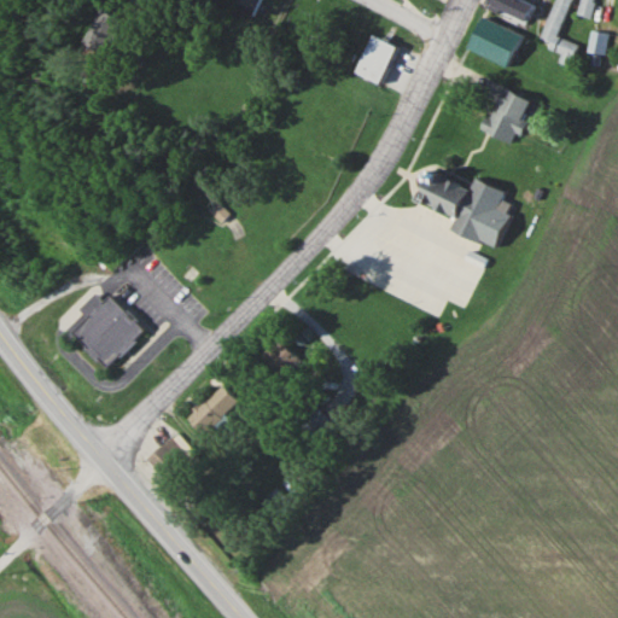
[(262,0),(256,13),(237,5),(238,0),(262,0)]
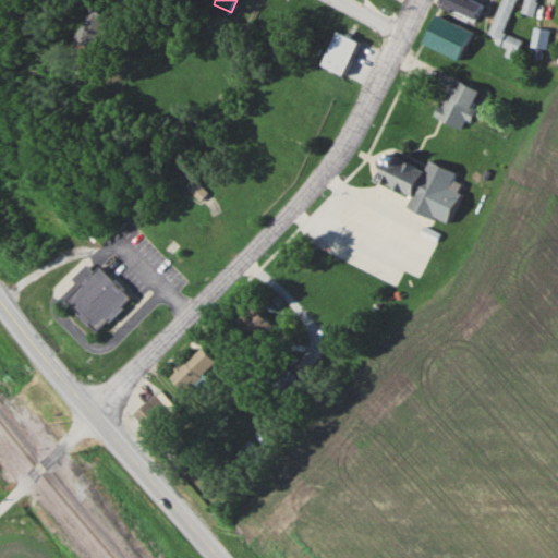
[(473,0),(482,4),(474,21),(436,2),(437,0),(473,0)]
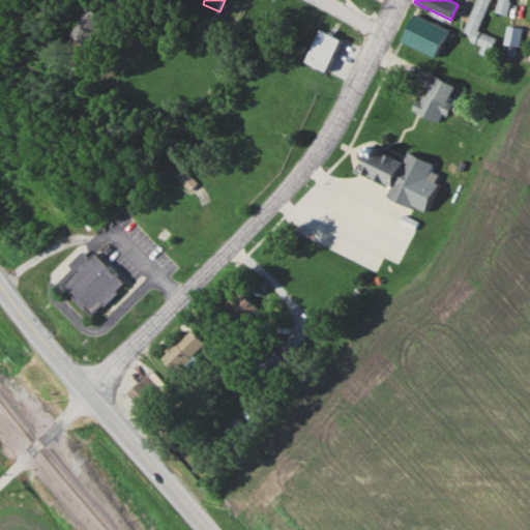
[(475,0),(490,0),(477,29),(497,37),(489,56),(477,52),(480,46),(470,41),(472,35),(463,31),(475,0)]
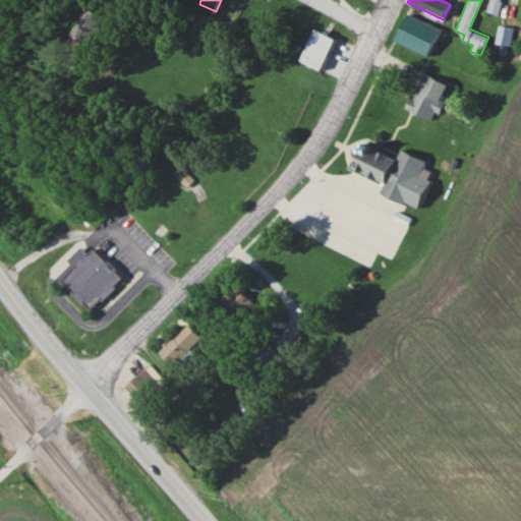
[(488,0),(485,11),(498,15),(502,2),(499,1),(499,0),(488,0)]
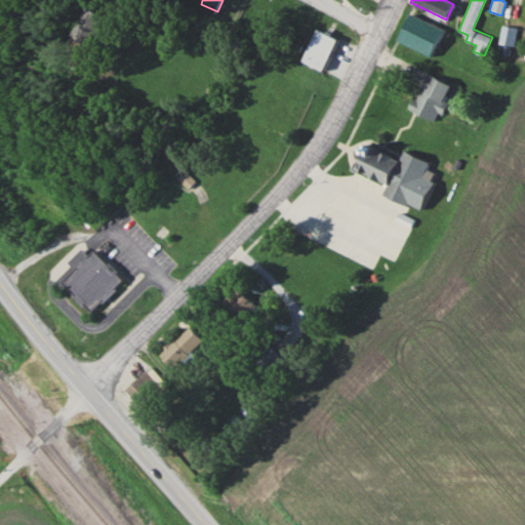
[(104,16),(85,7),(70,35),(89,45),(104,16)]
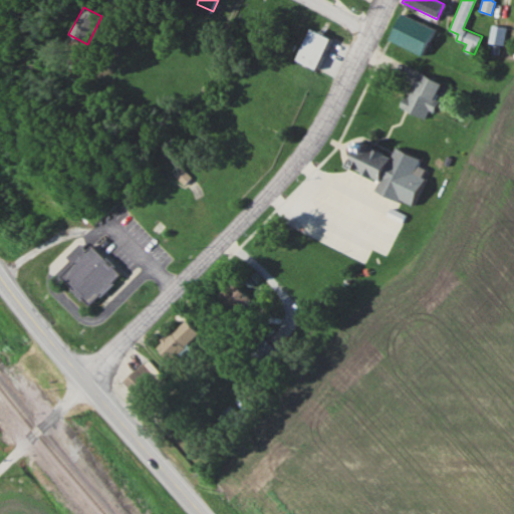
[(435,29),(423,55),(390,40),(403,13),(435,29)]
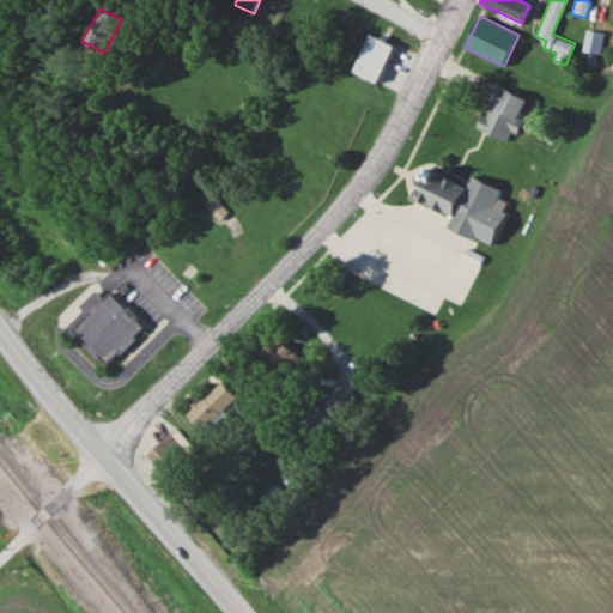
[(604,32),(600,54),(582,50),(584,29),(604,32)]
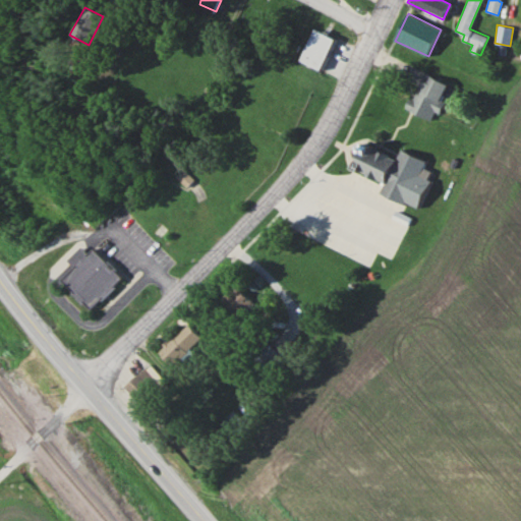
[(335,39),(321,70),(299,60),(314,29),(335,39)]
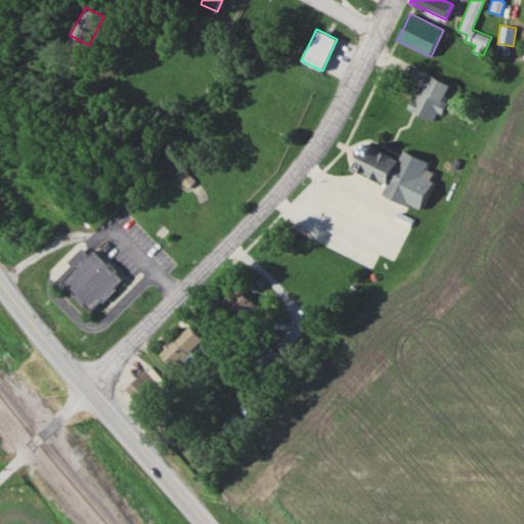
[(451,84),(444,101),(447,102),(442,114),(437,112),(433,120),(407,108),(412,96),(416,98),(427,73),(451,84)]
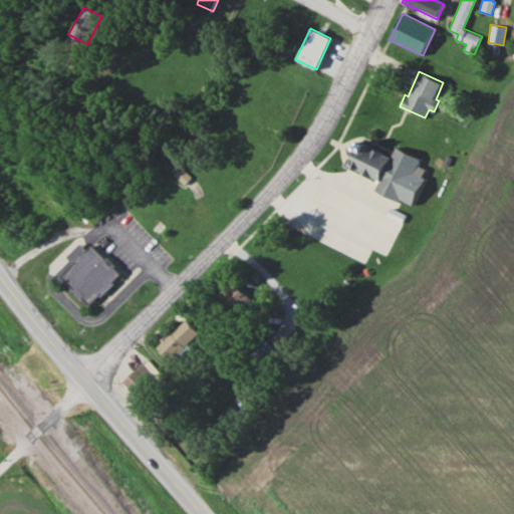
[(421,159),(417,165),(425,169),(422,177),(425,178),(412,205),(400,199),(399,201),(375,190),(379,180),(348,165),(360,142),(391,157),(396,147),(421,159)]
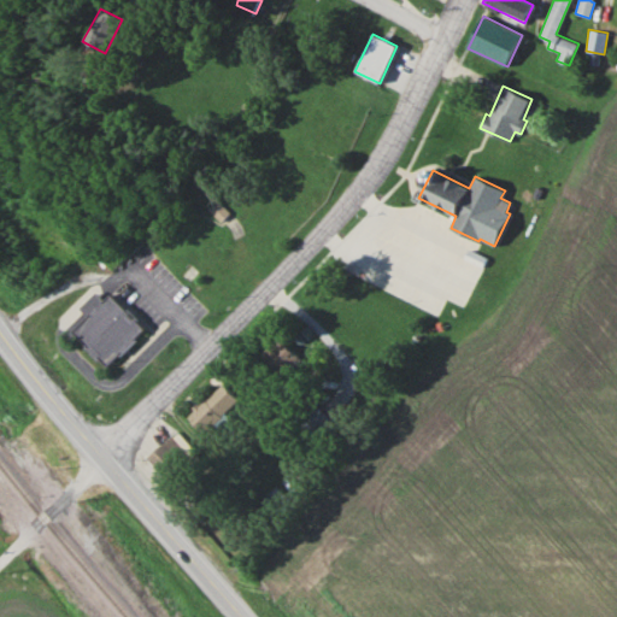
[(230,212),(221,222),(204,207),(213,198),(230,212)]
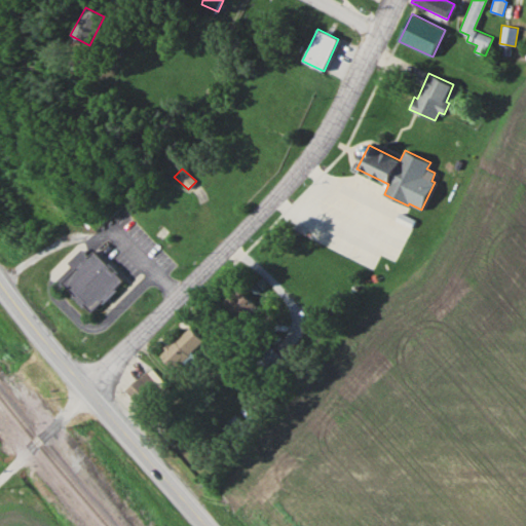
[(122,280),(92,311),(63,283),(75,270),(68,263),(81,250),(89,257),(94,252),(110,268),(122,280)]
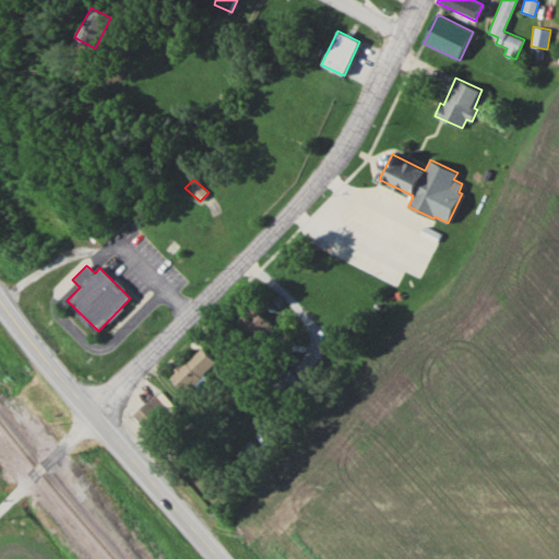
[(278,331),(265,344),(240,318),(253,305),(278,331)]
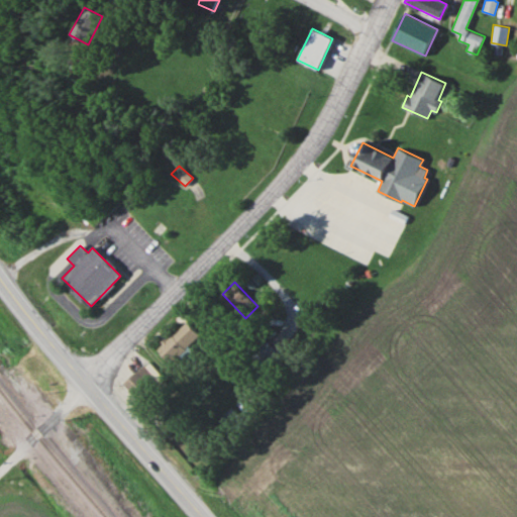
[(201,331),(172,362),(159,348),(188,319),(201,331)]
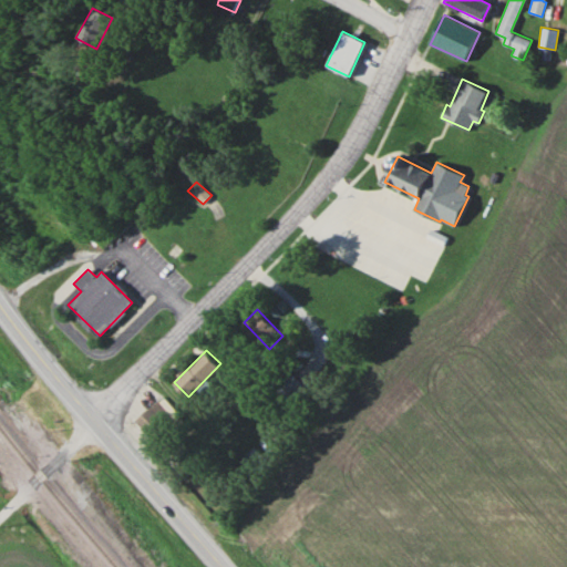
[(313,393),(299,409),(274,383),(289,368),(313,393)]
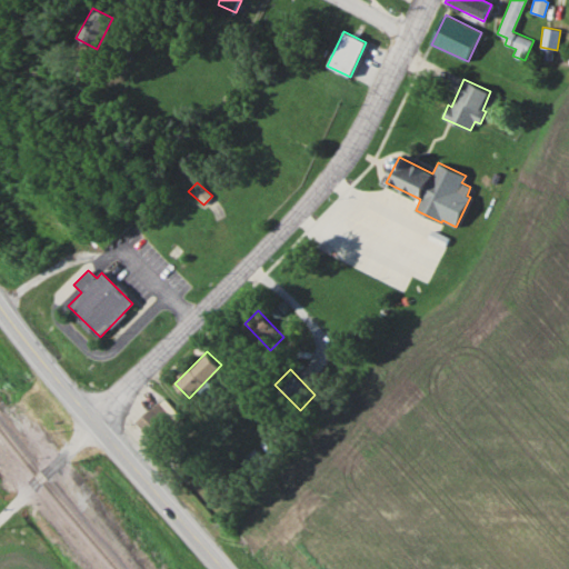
[(136,422),(162,398),(178,415),(166,426),(182,443),(167,457),(136,422)]
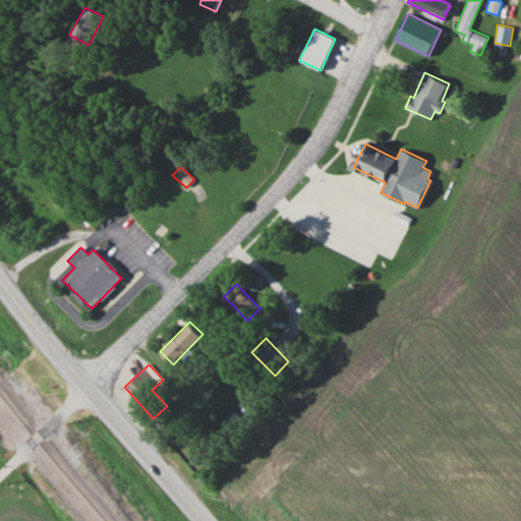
[(248,422),(238,433),(223,421),(233,409),(248,422)]
